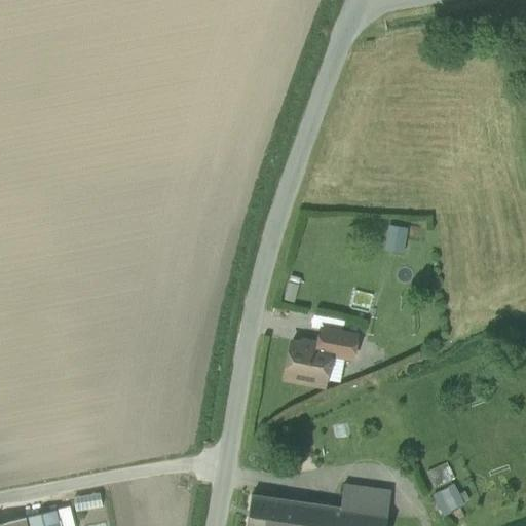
[(383,249),(403,251),(405,225),(385,223),(383,249)]
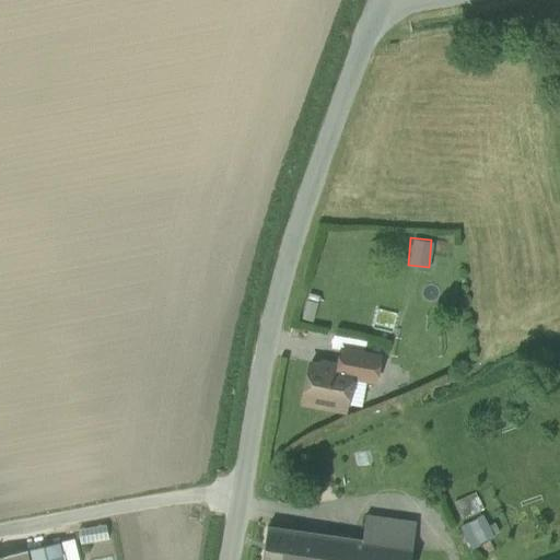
[(343,337),(340,350),(369,356),(371,341),(343,337)]
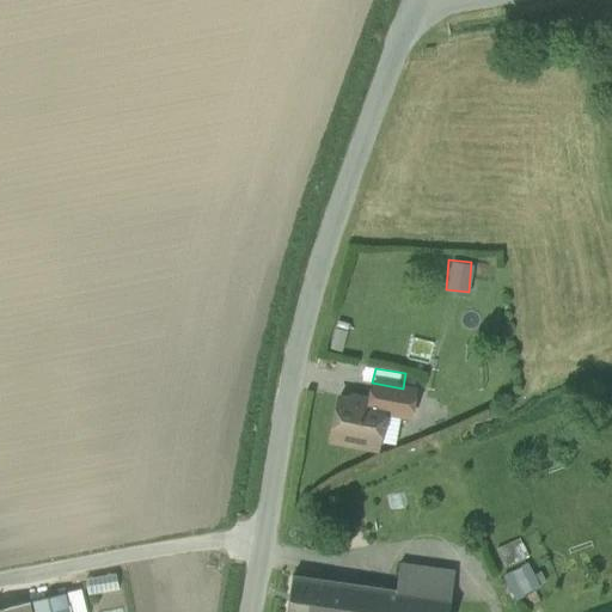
[(385,404),(385,405),(411,410),(415,391),(403,389),(372,383),(369,401),(385,404)]
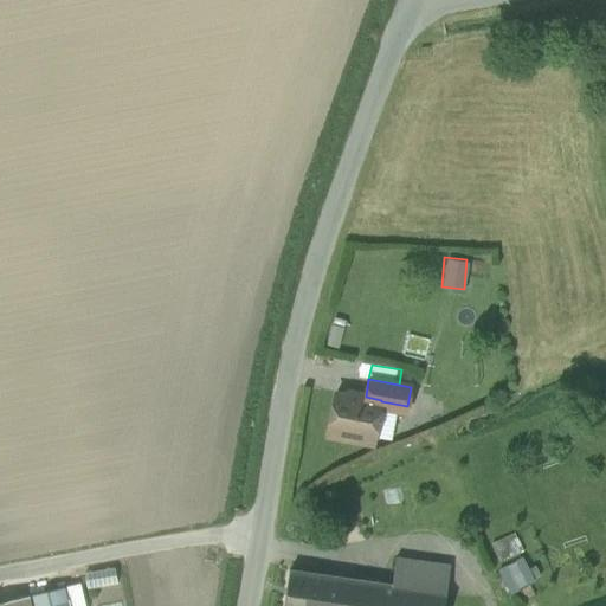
[(360,399),(335,394),(327,437),(373,445),(381,401),(381,400),(366,397),(365,397),(360,399)]
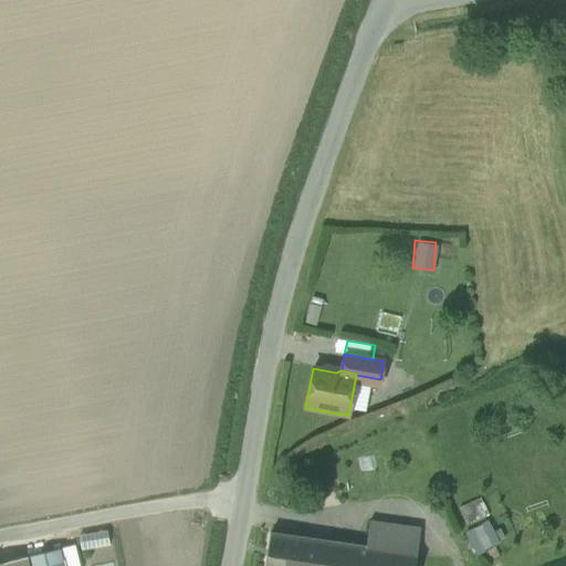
[(489,519),(498,545),(513,540),(505,513),(489,519)]
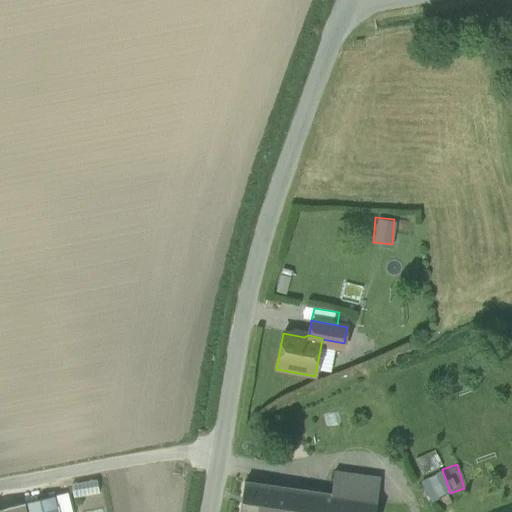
[(380,479),(333,472),(330,494),(377,502),(380,479)]
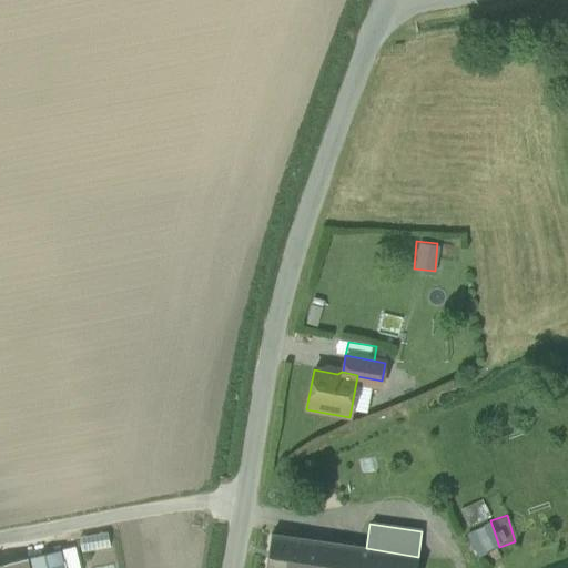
[(487,525),(468,536),(478,555),(497,544),(487,525)]
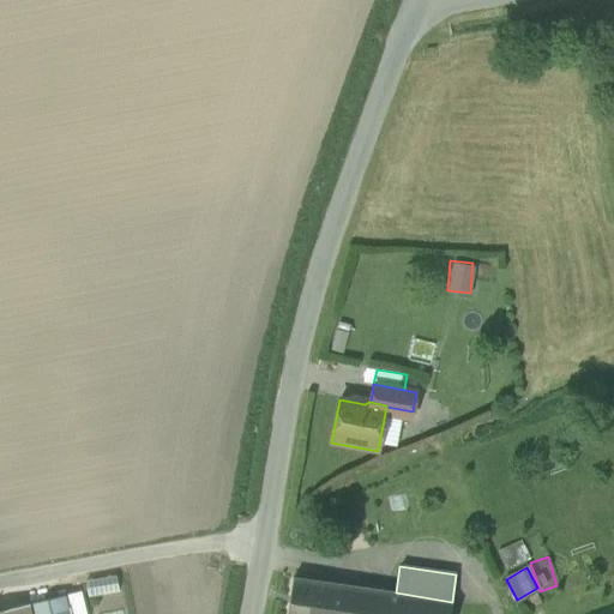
[(349,585),(293,576),(287,613),(318,613),(320,602),(345,606),(349,585)]
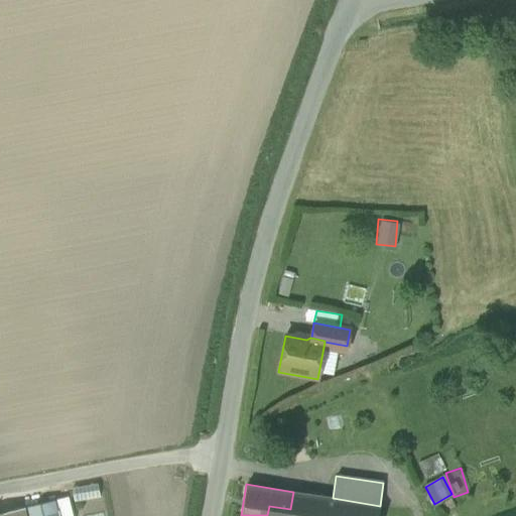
[(333,498),(293,492),(290,509),(269,506),(267,515),(378,515),(380,506),(333,498)]
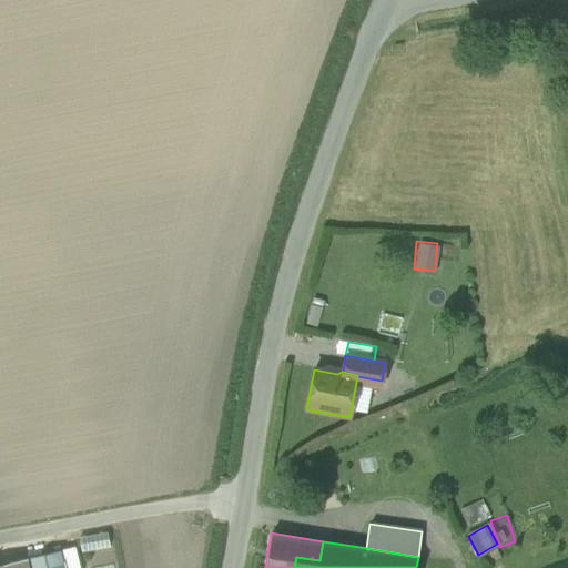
[(63,567),(60,551),(28,558),(30,567),(63,567)]
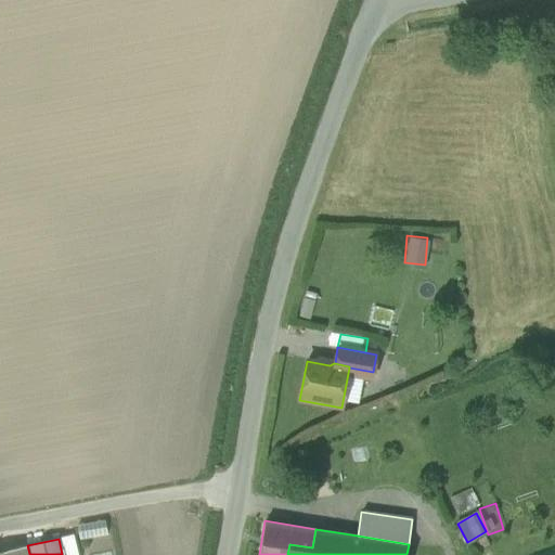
[(29,554),(27,545),(0,552),(0,554),(29,554)]
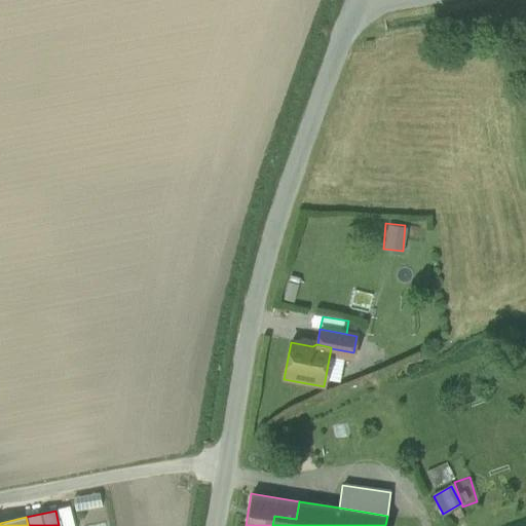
All buildings are outlined.
